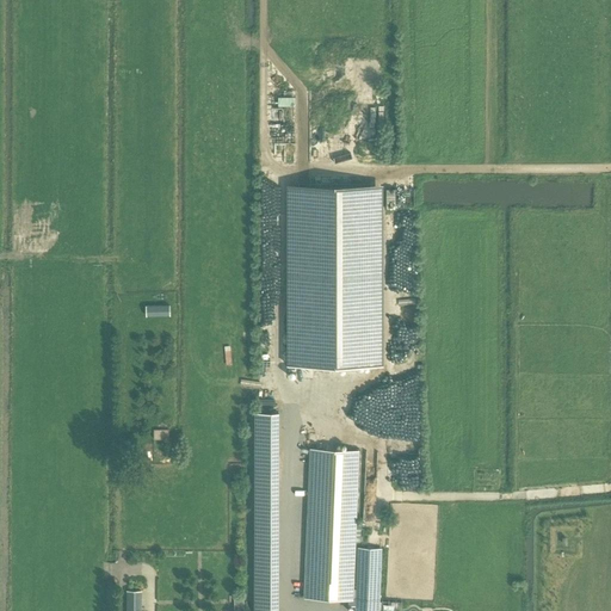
[(371,185),(298,185),(298,316),(288,316),(288,365),(371,365),(371,185)]
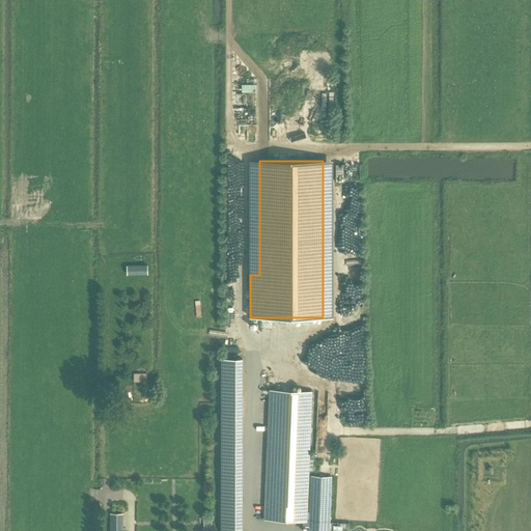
[(147,274),(147,266),(127,266),(128,275),(147,274)]
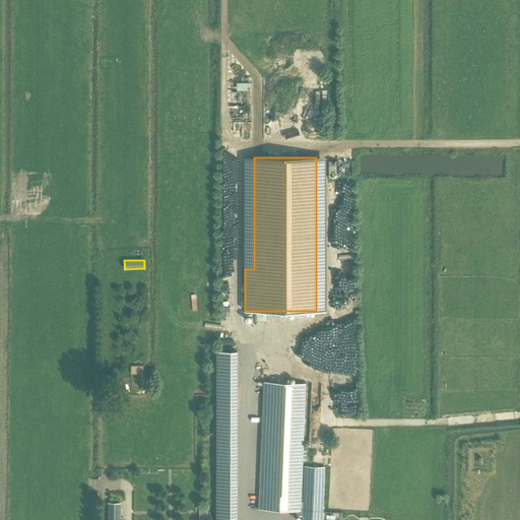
[(259,509),(301,510),(306,383),(264,382),(261,430),(260,506),(259,509)]
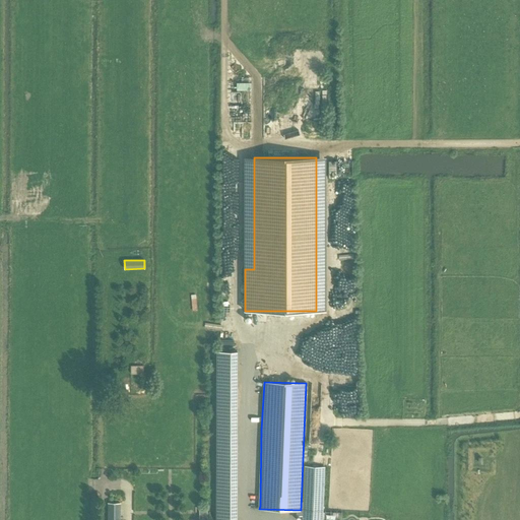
[(322,519),(325,467),(305,466),(302,519),(322,519)]
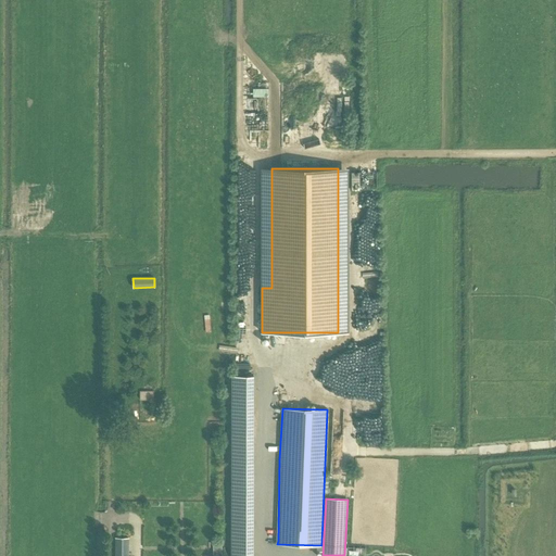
[(128,555),(128,538),(115,538),(115,555),(128,555)]
